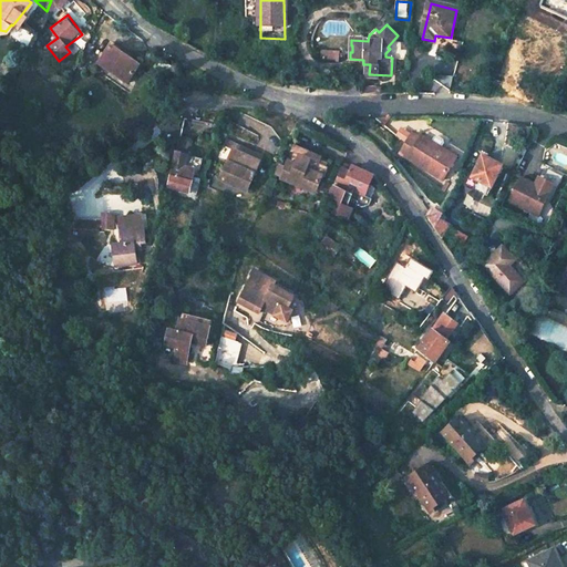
[(136,62),(106,43),(96,61),(126,80),(136,62)]
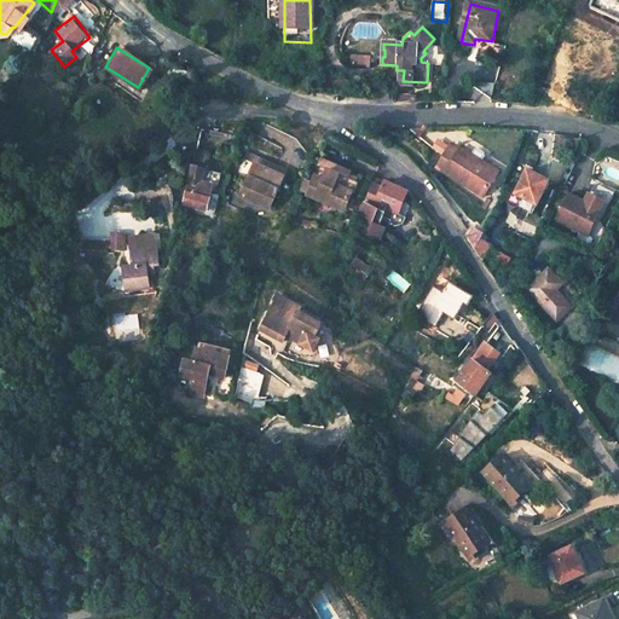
[(370,57),(350,56),(350,67),(369,68),(370,57)]
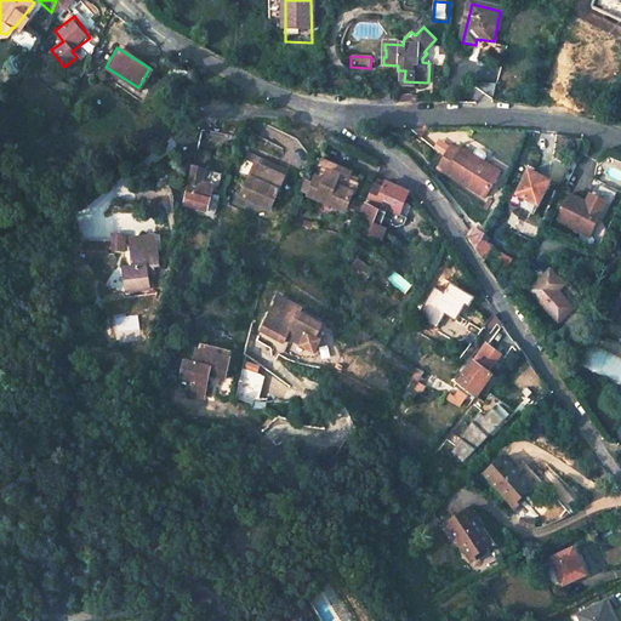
[(187,70),(177,63),(171,72),(182,78),(187,70)]
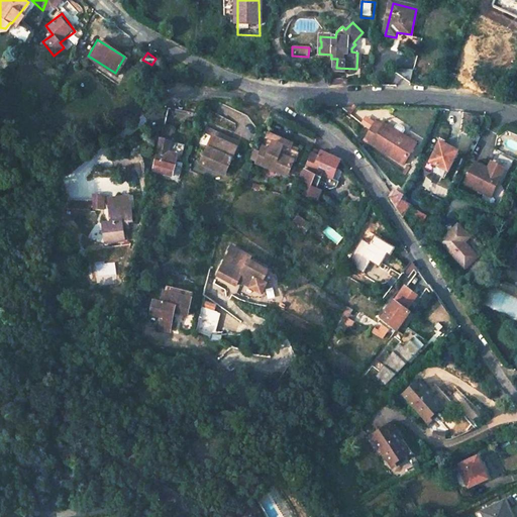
[(416,70),(401,69),(398,87),(412,86),(416,70)]
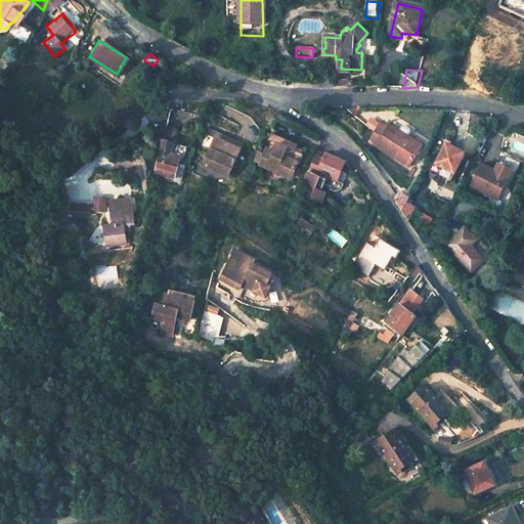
[(293,75),(274,74),(273,81),(292,83),(293,75)]
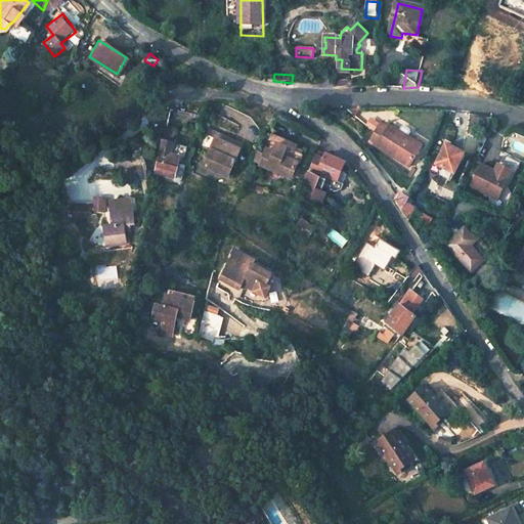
[(183,110),(169,107),(166,124),(189,130),(194,105),(185,103),(183,110)]
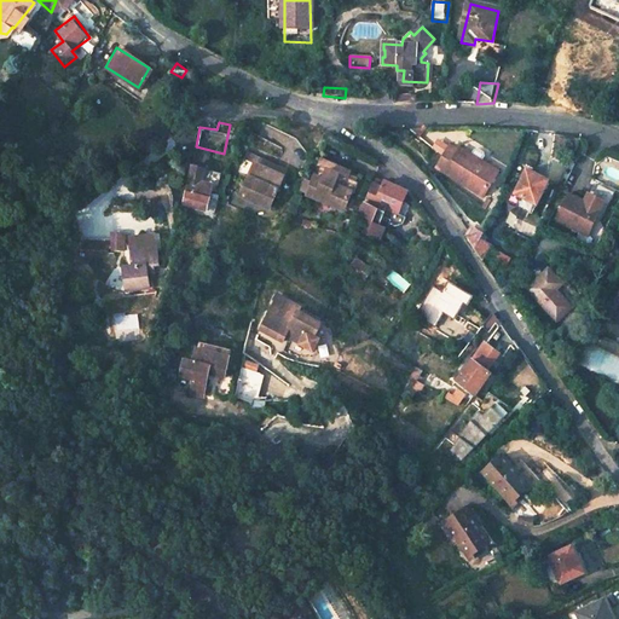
[(284,162),(244,146),(241,152),(256,160),(252,171),(248,168),(241,187),(271,200),(284,162)]
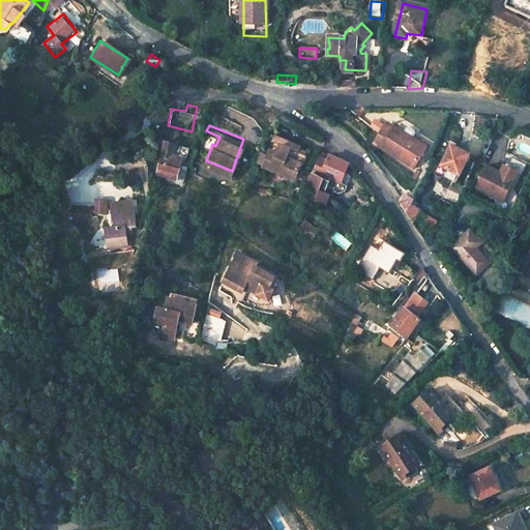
[(386,130),(380,127),(369,146),(409,169),(420,150),(386,130)]
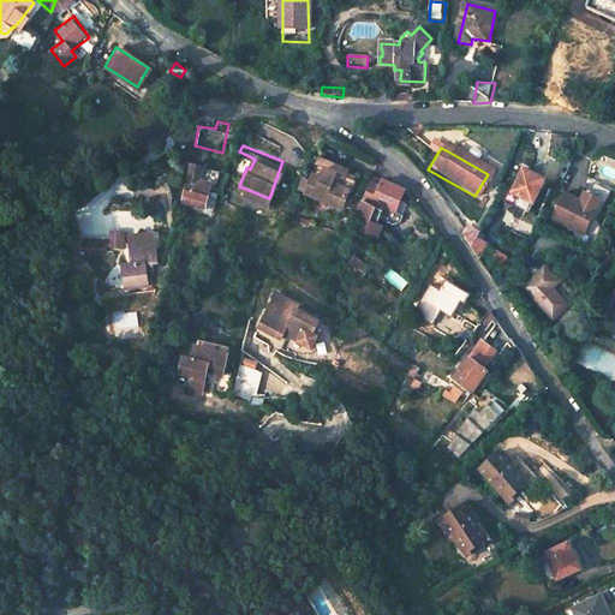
[(490,169),(451,148),(448,151),(488,174),(490,169)]
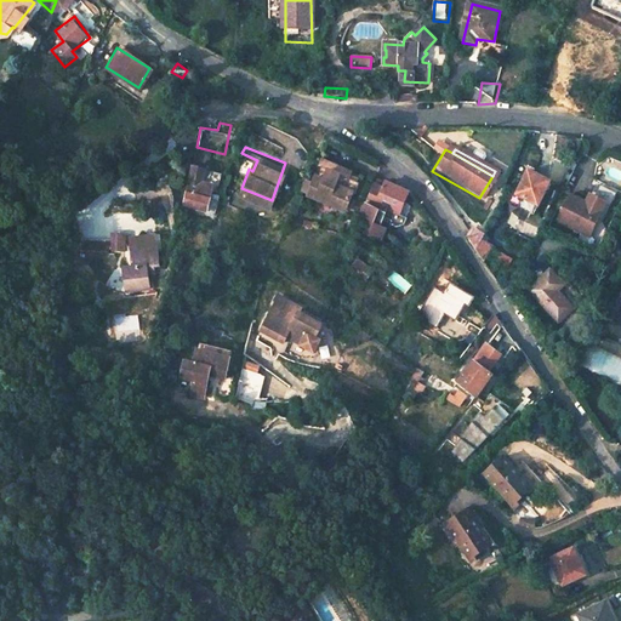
[(357,178),(319,161),(303,198),(330,208),(332,203),(343,209),(348,198),(352,199),(359,186),(354,183),(357,178)]
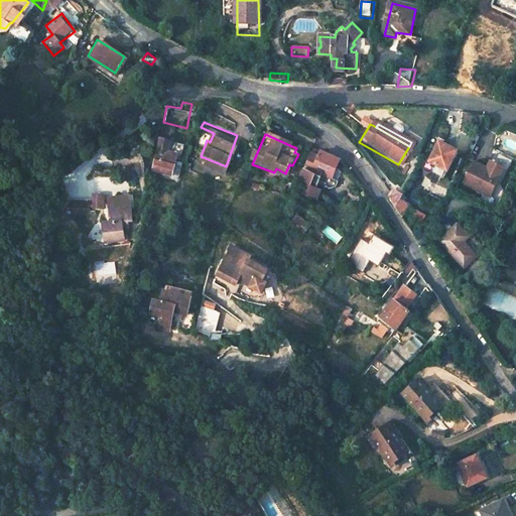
[(168,139),(161,138),(159,140),(155,160),(162,161),(161,165),(165,166),(166,162),(172,164),(175,153),(178,153),(179,147),(167,145),(168,139)]
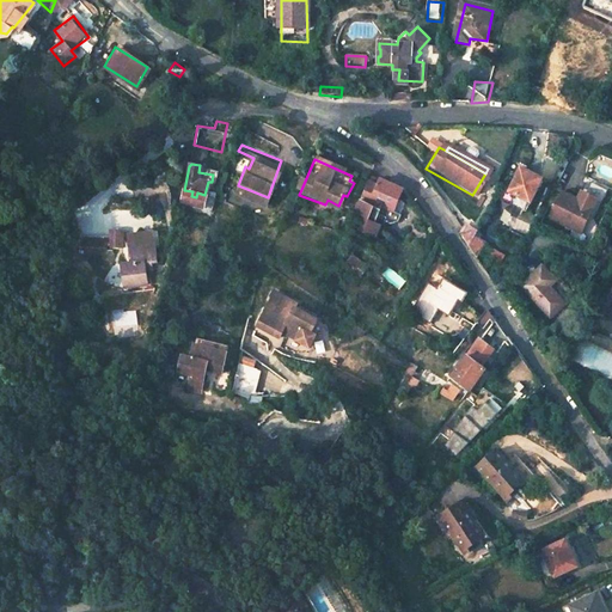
[(542,181),(520,169),(508,191),(531,203),(542,181)]
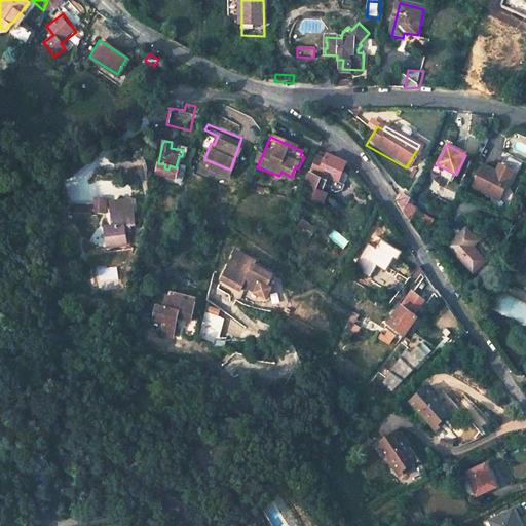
[(345,162),(326,154),(325,156),(317,152),(311,164),(306,174),(302,185),(300,189),(327,197),(335,201),(342,184),(337,182),(345,162)]
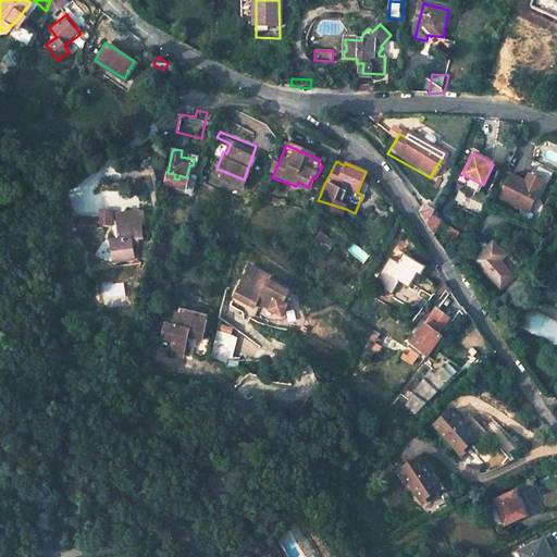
[(536,168),(531,178),(543,184),(547,174),(536,168)]
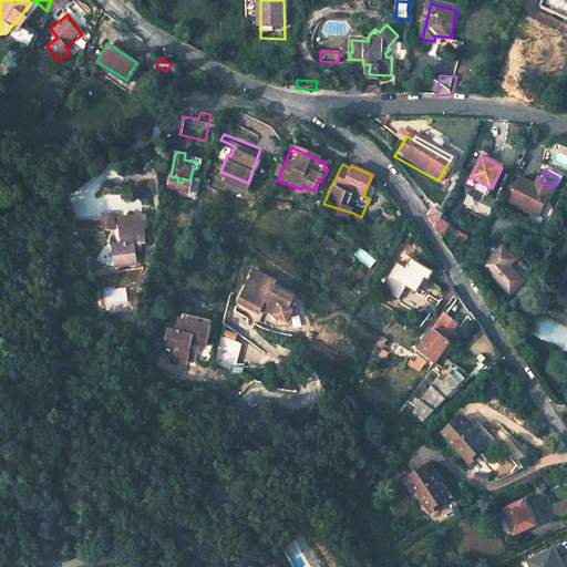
[(508,202),(527,210),(531,212),(532,209),(539,213),(553,187),(540,182),(538,187),(521,178),(508,202)]
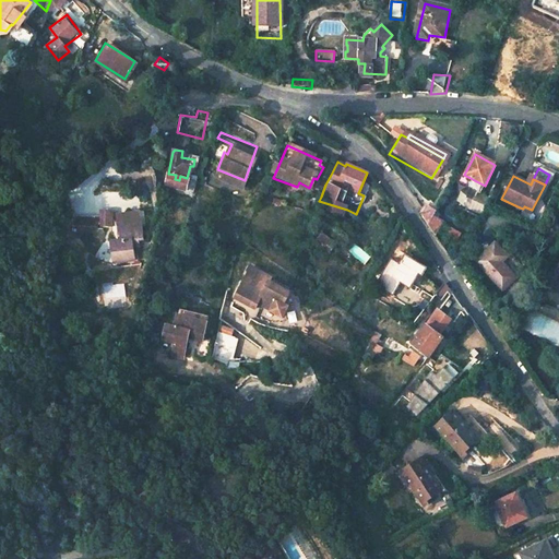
[(138,198),(117,204),(122,228),(115,230),(120,252),(140,247),(137,237),(134,228),(140,226),(146,225),(138,198)]
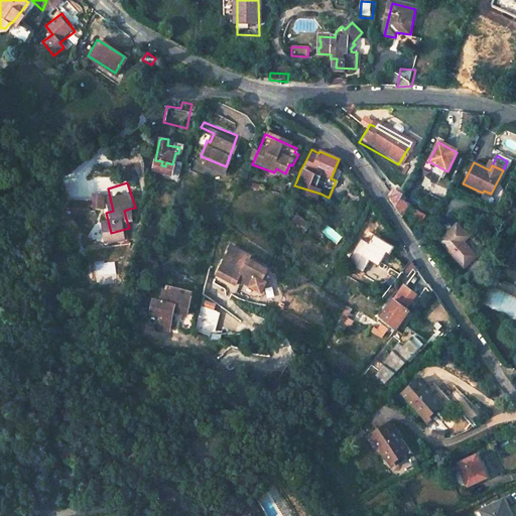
[(98,188),(102,202),(108,201),(105,187),(98,188)]
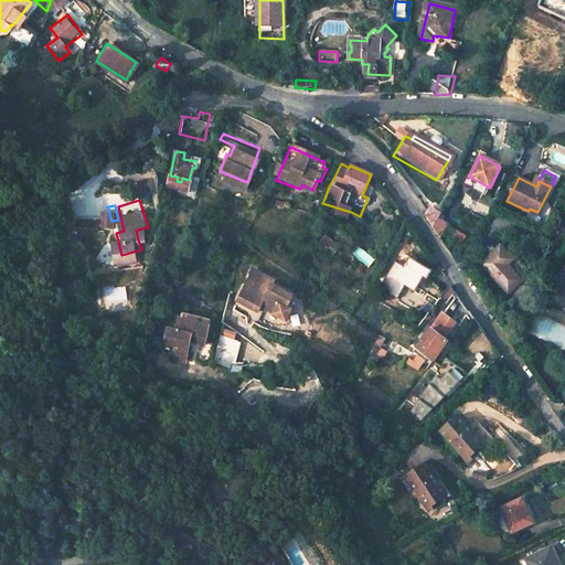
[(446,222),(436,215),(432,224),(439,235),(446,222)]
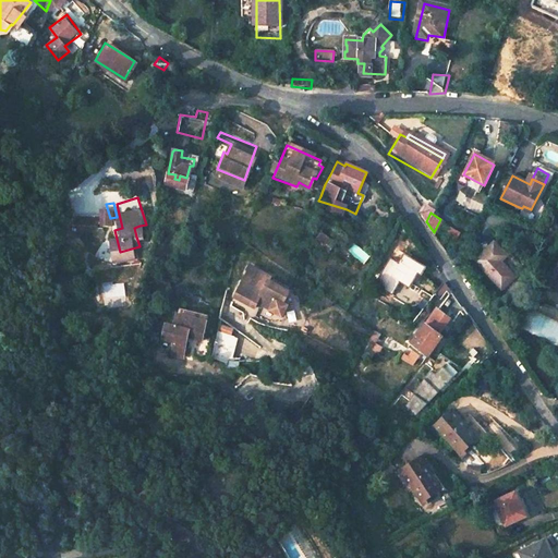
[(509,257),(492,242),(476,263),(506,289),(519,273),(505,261),(509,257)]
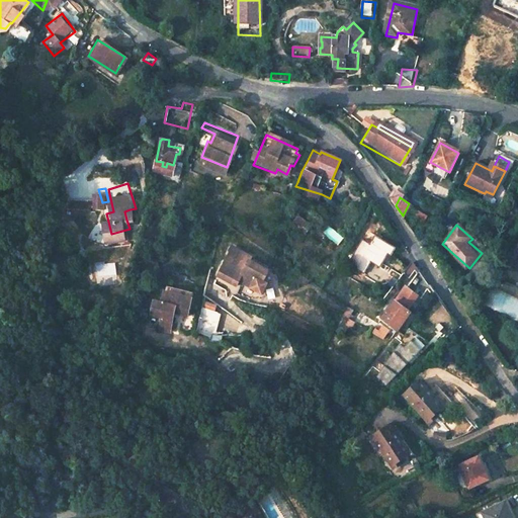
[(392,247),(373,235),(363,253),(380,263),(392,247)]
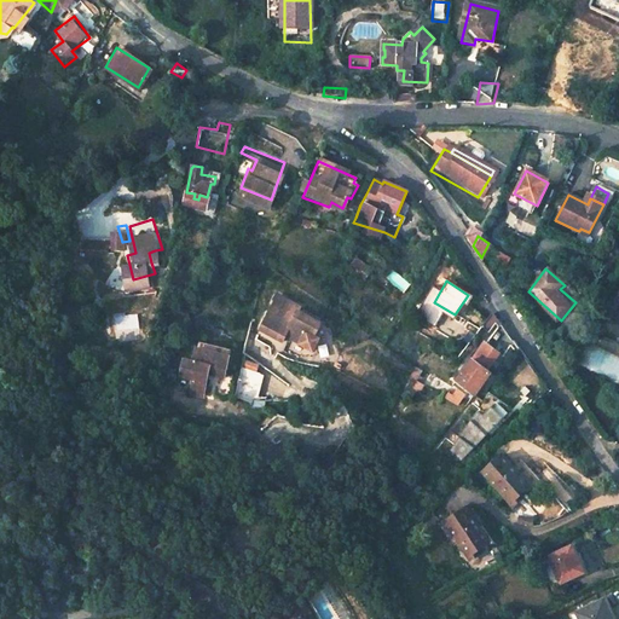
[(289,308),(266,302),(260,324),(255,339),(273,343),(278,328),(284,329),(282,340),(300,345),(305,330),(312,333),(316,318),(288,312),(289,308)]
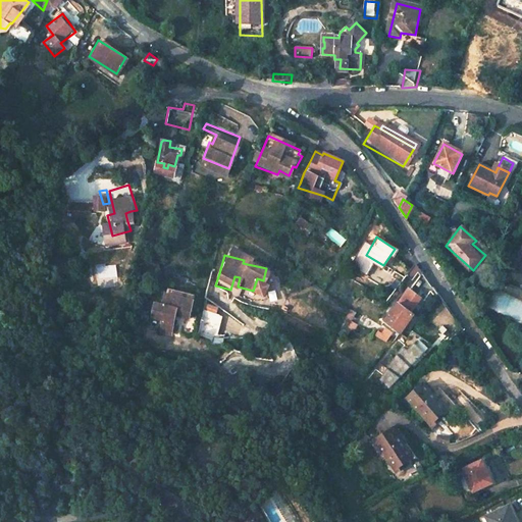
[(419,268),(415,262),(406,276),(411,280),(419,268)]
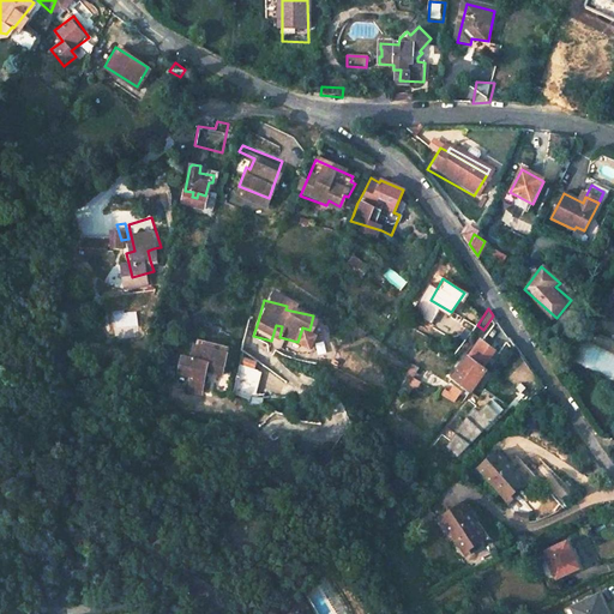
[(482,339),(499,353),(504,344),(509,338),(494,319),(482,339)]
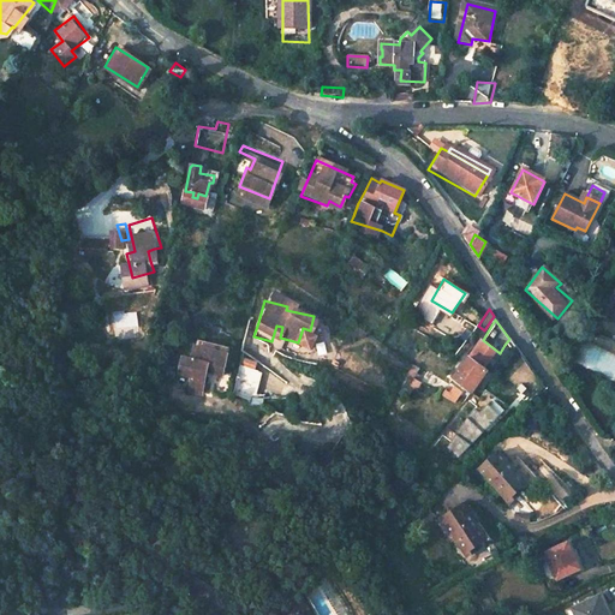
[(218,346),(193,340),(191,354),(183,353),(178,372),(190,375),(187,390),(203,394),(208,369),(221,371),(225,358),(215,356),(218,346)]
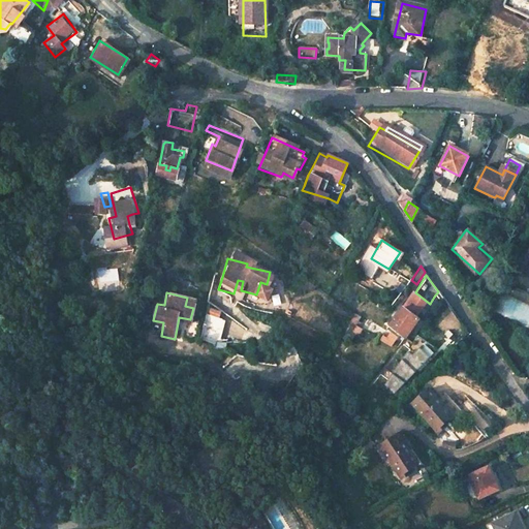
[(418,317),(403,305),(389,324),(393,329),(387,336),(382,332),(376,338),(392,349),(401,336),(404,338),(418,317)]
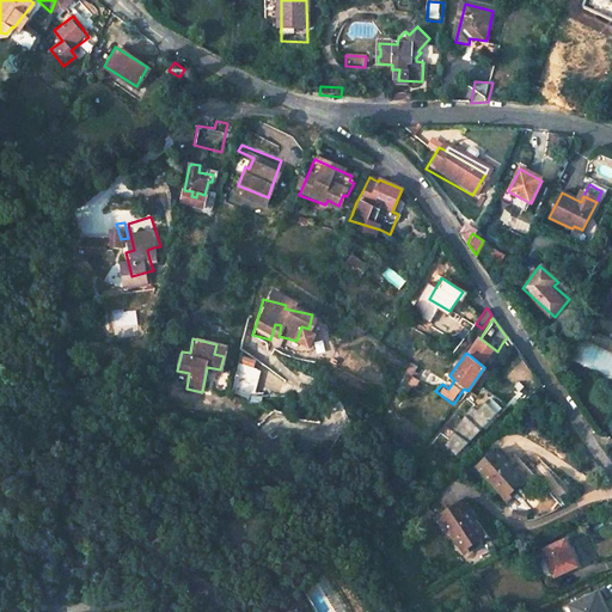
[(256,392),(262,360),(244,357),(238,390),(256,392)]
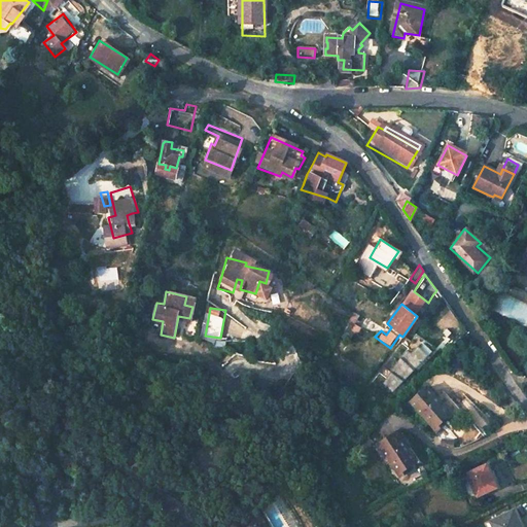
[(360,316),(353,311),(345,325),(351,330),(355,322),(360,316)]
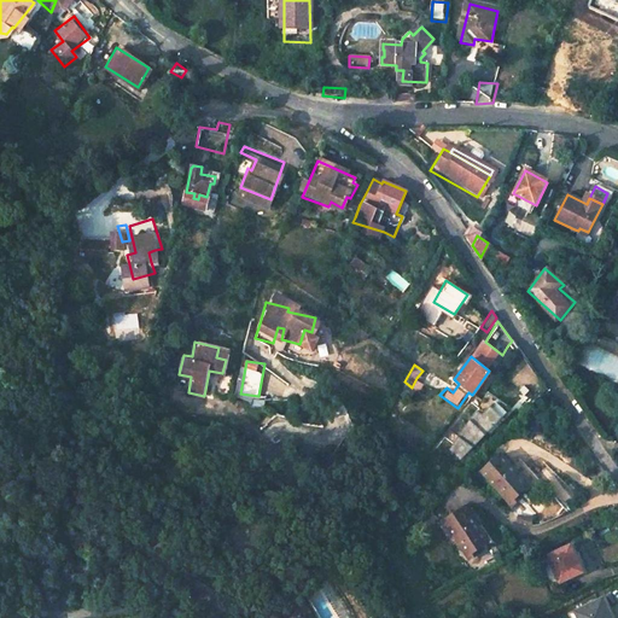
[(483,413),(448,445),(461,460),(511,415),(496,400),(483,413)]
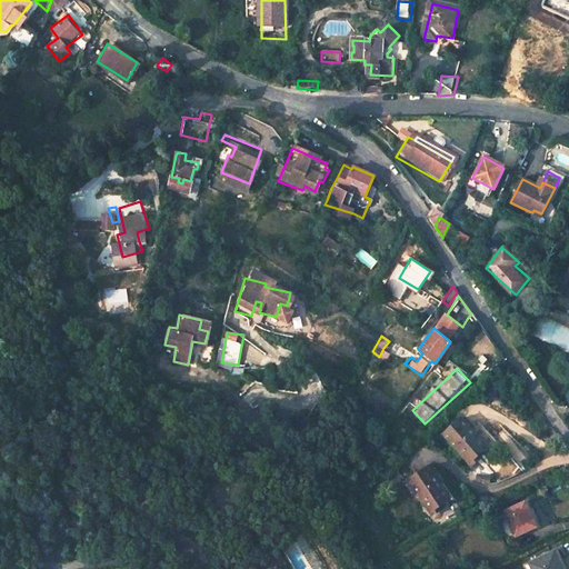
[(468,419),(451,436),(481,466),(490,458),(488,456),(496,448),(468,419)]
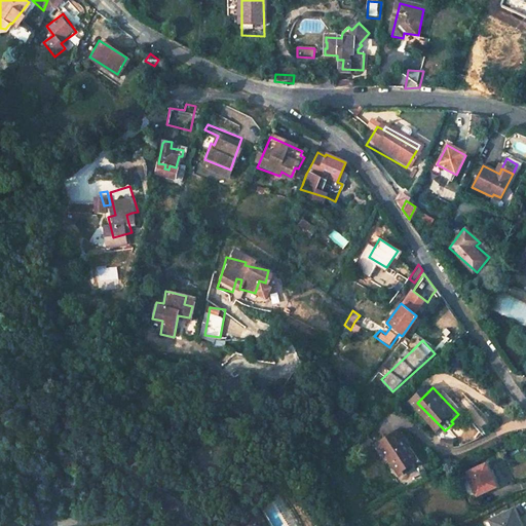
[(413,424),(396,441),(422,470),(433,461),(429,457),(437,451),(413,424)]
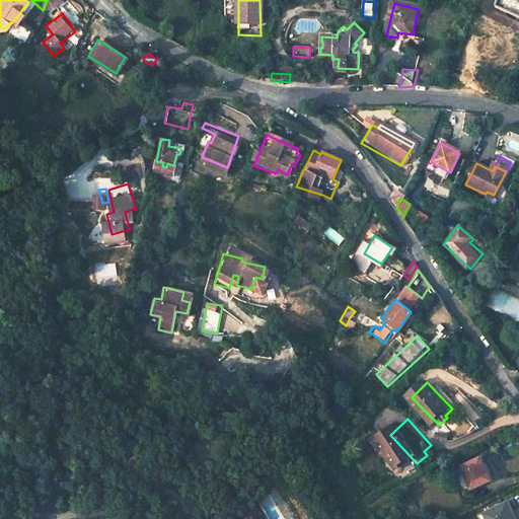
[(484,455),(464,463),(475,487),(495,478),(484,455)]
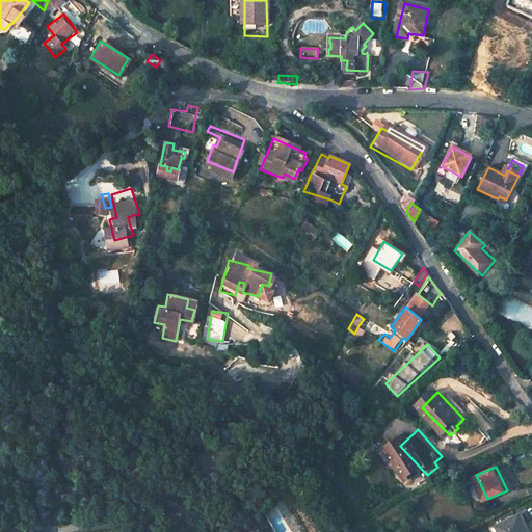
[(525,531),(514,511),(490,522),(495,531),(525,531)]
